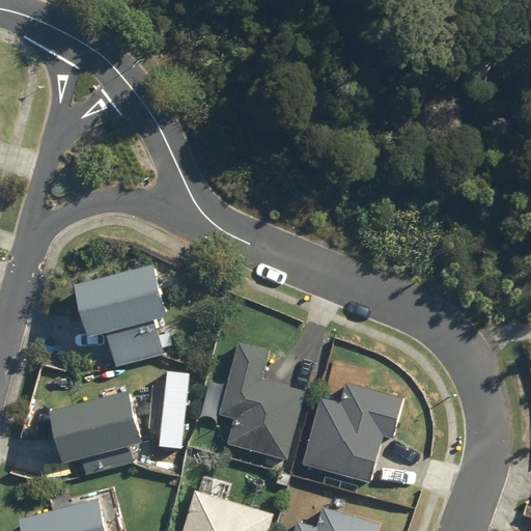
[(167,315),(154,263),(78,284),(90,334),(106,330),(116,366),(165,354),(156,318),(167,315)]
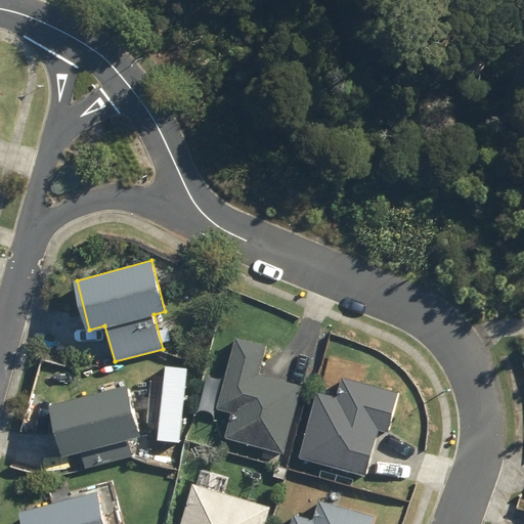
[(225,438),(285,453),(303,385),(259,373),(266,344),(235,336),(218,407),(232,411),(225,438)]
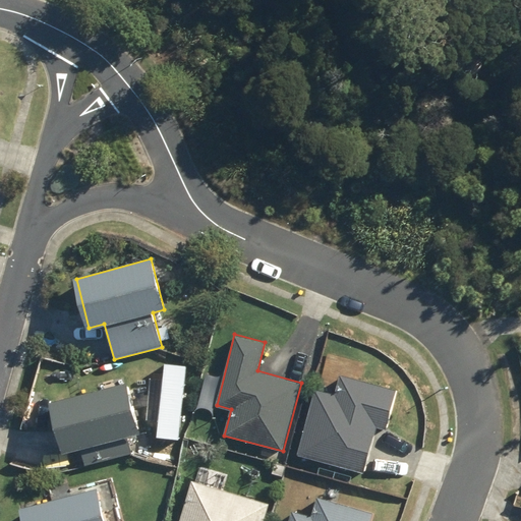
[(299,455),(364,470),(375,426),(386,428),(396,389),(340,374),(335,394),(315,389),(299,455)]
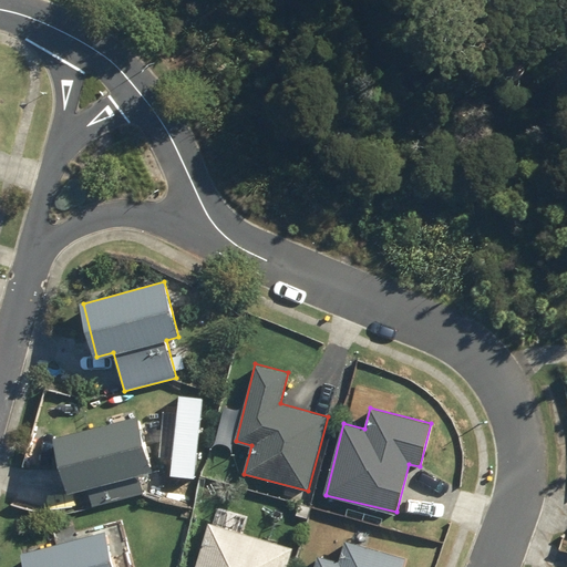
[(153,471),(138,416),(54,437),(69,492),(153,471)]
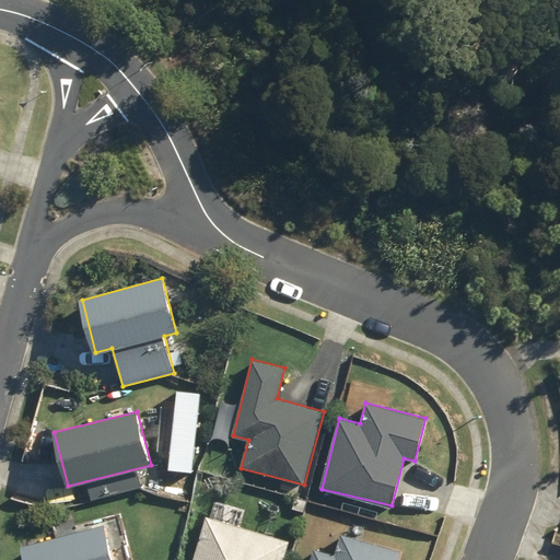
[(310,487),(281,480),(278,491),(307,499),(310,487)]
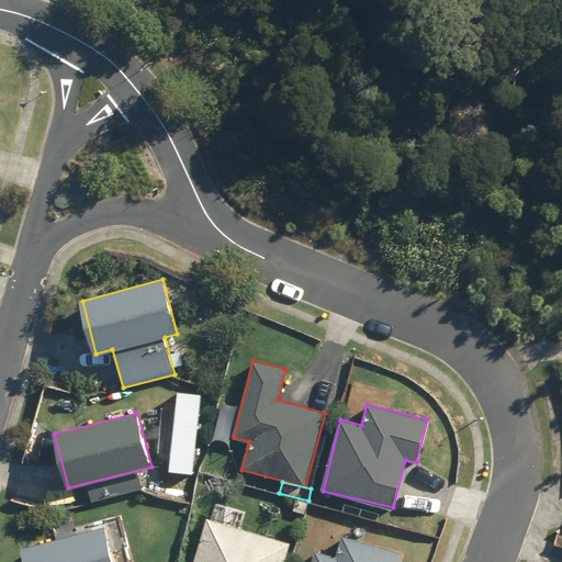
[(303,514),(306,504),(295,501),(293,510),(303,514)]
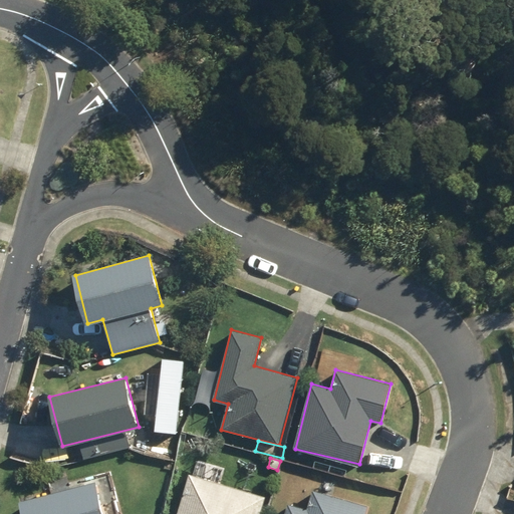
[(177,513),(260,513),(265,497),(189,475),(177,513)]
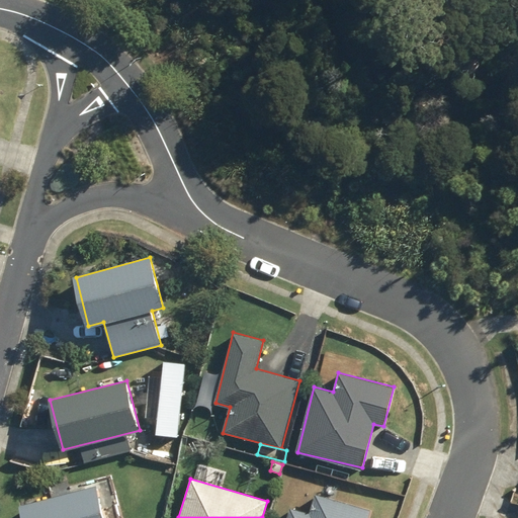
[(104,517),(96,486),(20,506),(23,517),(104,517)]
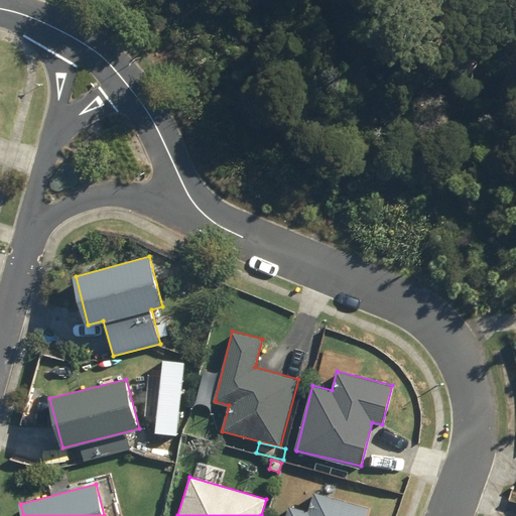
[(286,515),(366,515),(369,508),(314,494),(309,512),(289,507),(286,515)]
